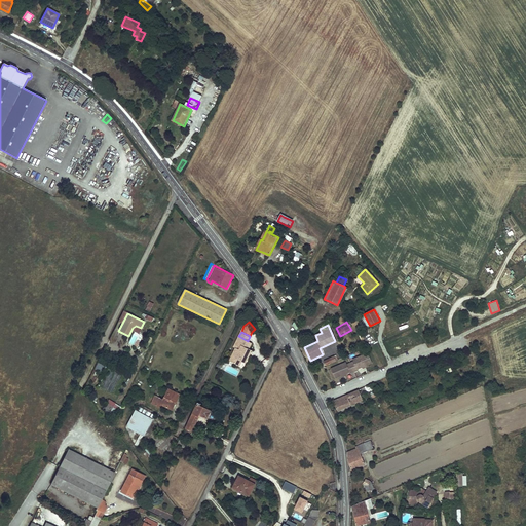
[(249,348),(252,343),(248,341),(238,336),(233,347),(235,348),(229,361),(239,366),(242,362),(246,363),(250,355),(247,353),(249,348)]
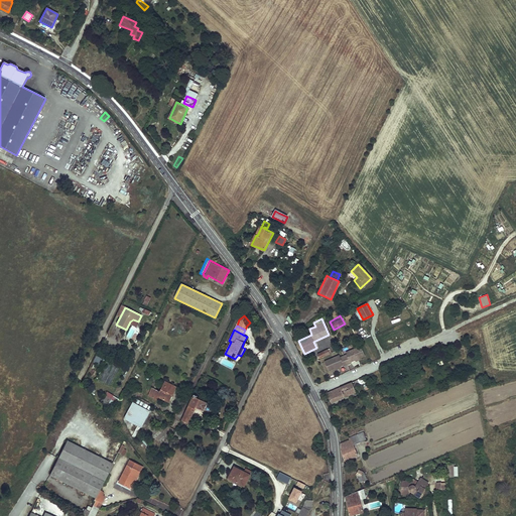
[(365,356),(361,346),(346,352),(347,354),(344,356),(348,365),(351,364),(351,362),(355,360),(360,358),(365,356)]
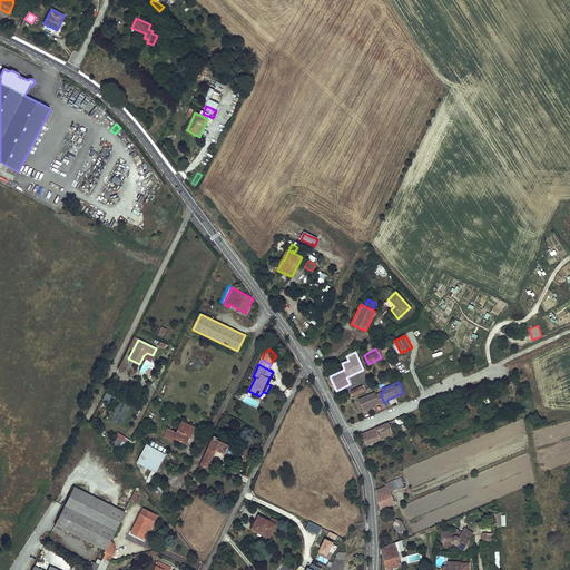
[(351,392),(353,396),(363,392),(361,386),(351,392)]
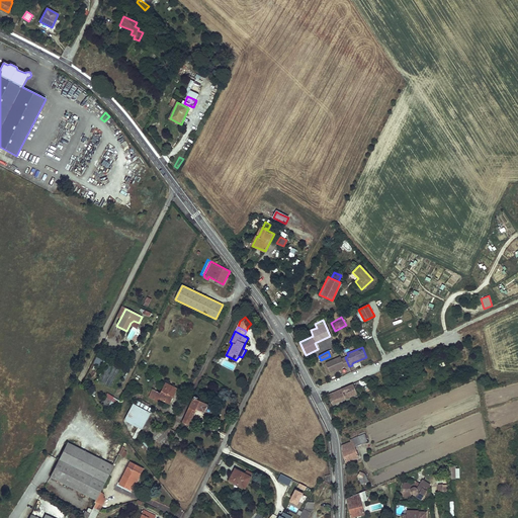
[(326,363),(330,372),(335,370),(340,368),(344,366),(345,368),(349,366),(345,357),(341,358),(341,356),(326,363)]
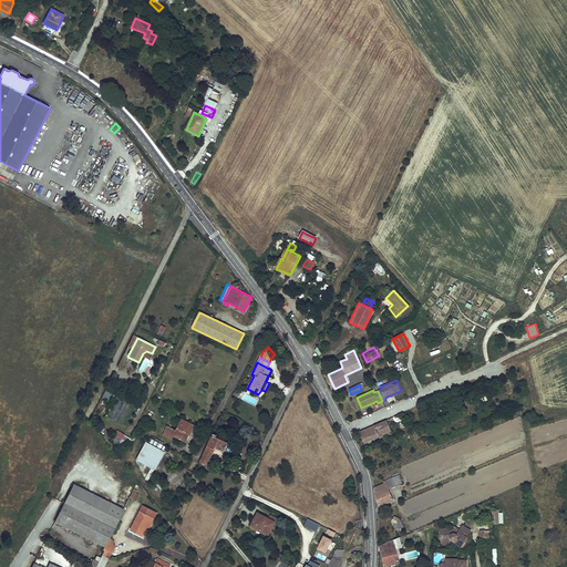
[(169,412),(163,424),(167,425),(163,434),(166,435),(171,428),(175,430),(181,419),(169,412)]
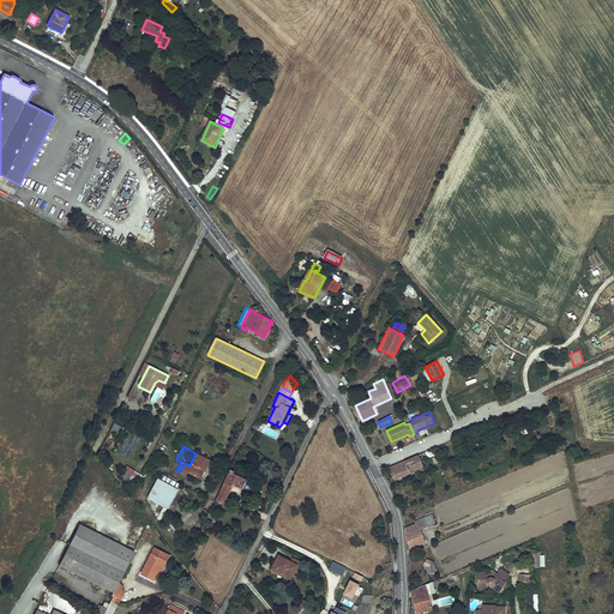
[(434,449),(389,469),(395,480),(425,467),(422,461),(432,457),(437,455),(434,449)]
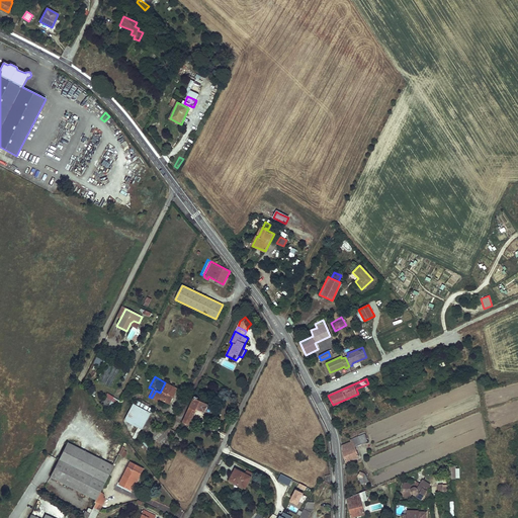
[(156,391),(152,398),(157,401),(159,397),(169,402),(176,387),(165,382),(160,393),(156,391)]
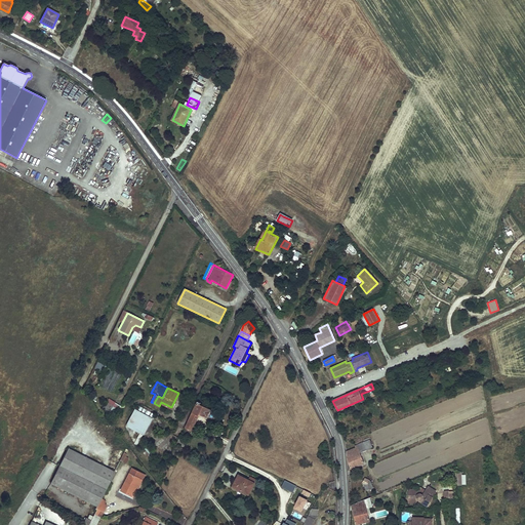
[(108,404),(117,409),(120,405),(110,399),(108,404)]
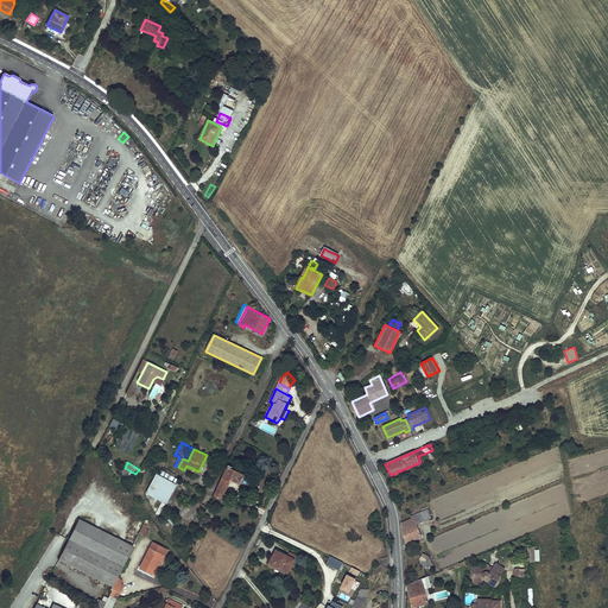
[(232,466),(229,464),(213,496),(221,501),(232,480),(240,482),(244,475),(230,468),(232,466)]
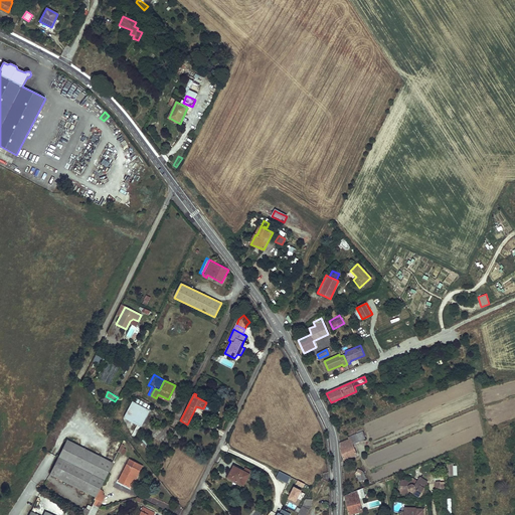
[(135,397),(133,401),(150,411),(152,406),(135,397)]
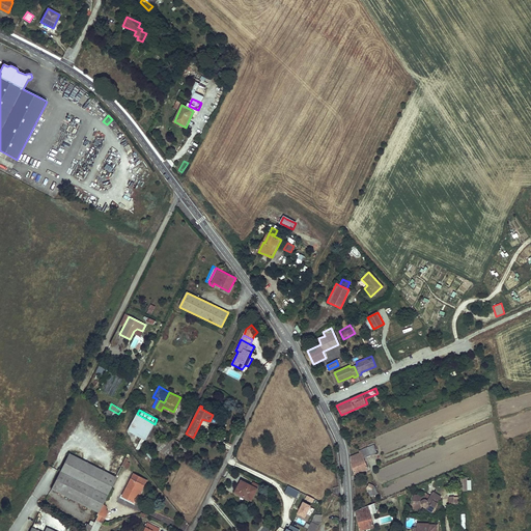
[(64,423),(71,426),(77,415),(71,411),(64,423)]
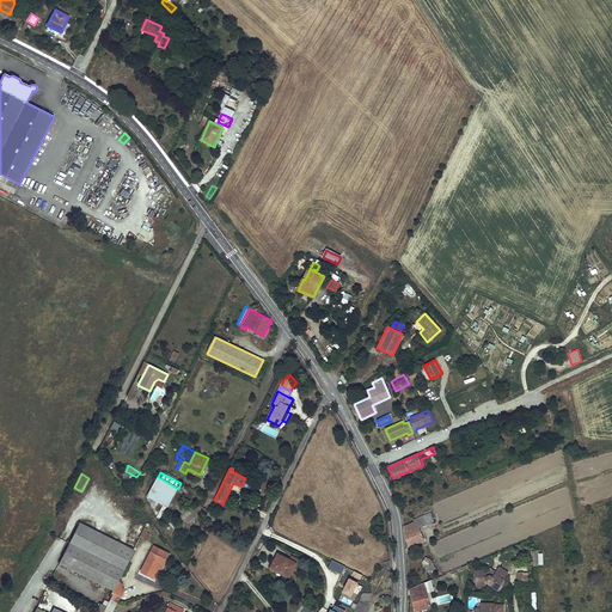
[(169,507),(178,489),(158,477),(147,496),(169,507)]
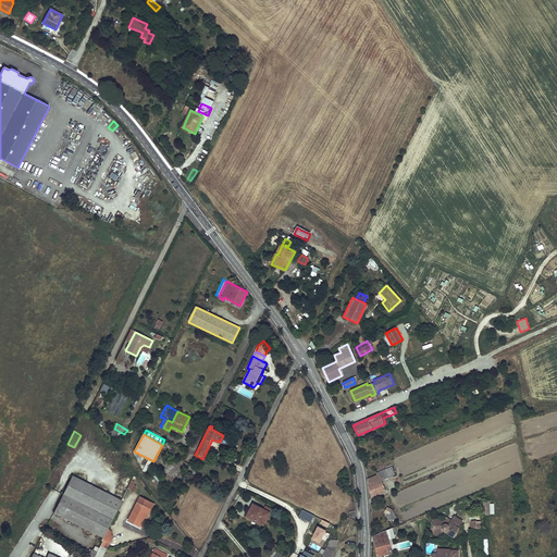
[(198,468),(192,465),(187,472),(195,475),(198,468)]
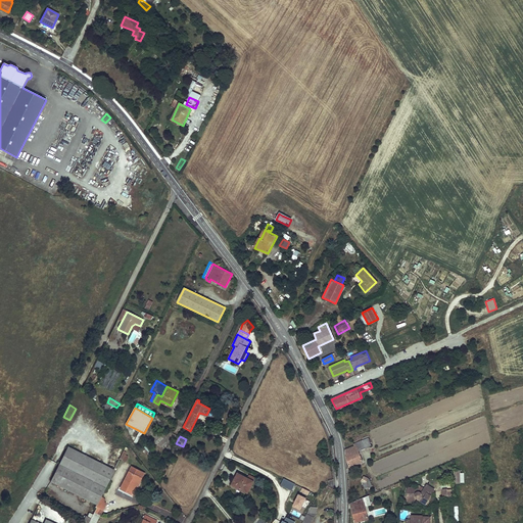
[(346,458),(349,467),(363,461),(359,452),(371,445),(368,438),(353,444),(354,446),(345,450),(346,458)]
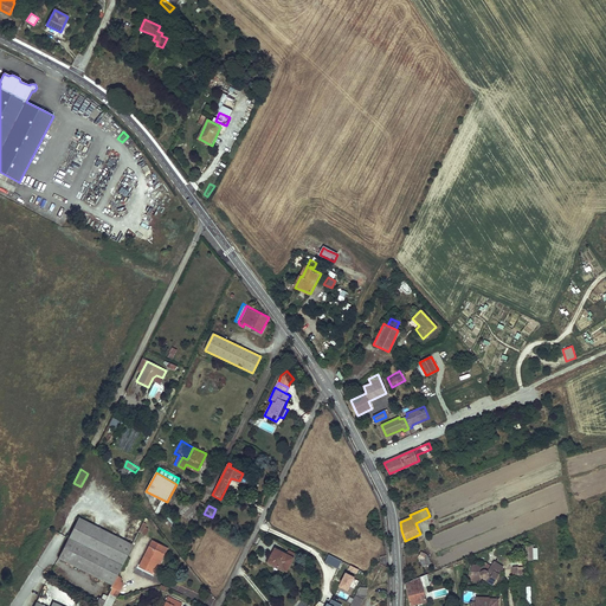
[(113,585),(133,546),(79,519),(70,539),(59,559),(113,585)]
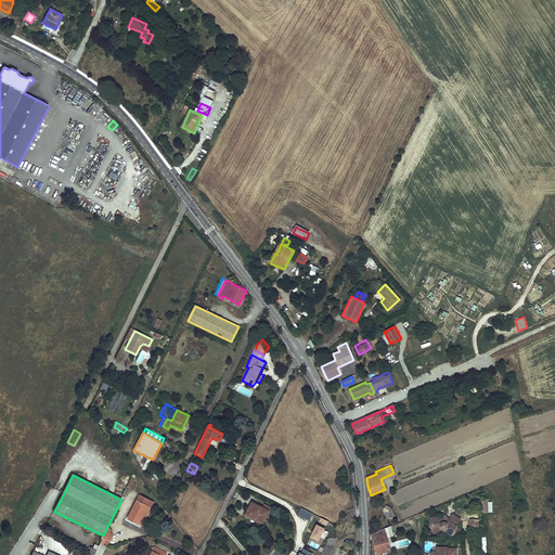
[(131,479),(127,486),(133,490),(138,483),(131,479)]
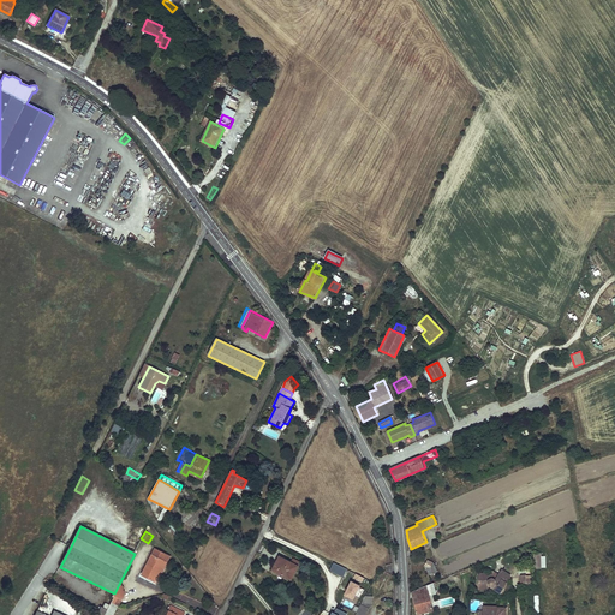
[(169,556),(155,549),(153,555),(142,575),(154,581),(159,572),(157,571),(162,560),(167,563),(169,556)]
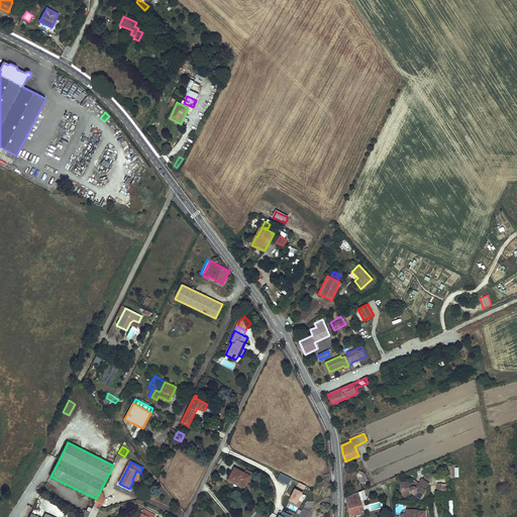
[(244,473),(234,468),(229,479),(245,487),(252,473),(246,470),(244,473)]
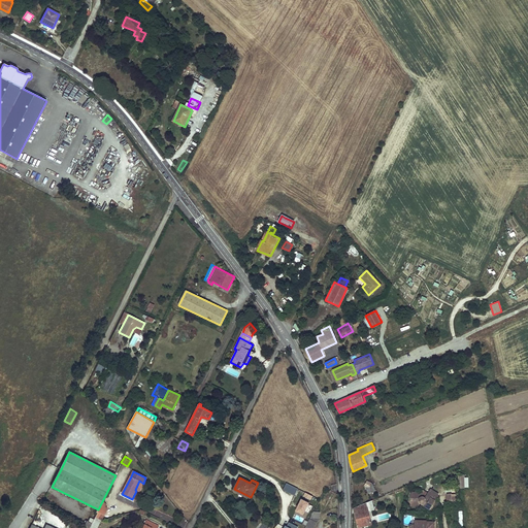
[(369,494),(375,491),(372,484),(367,481),(365,485),(369,494)]
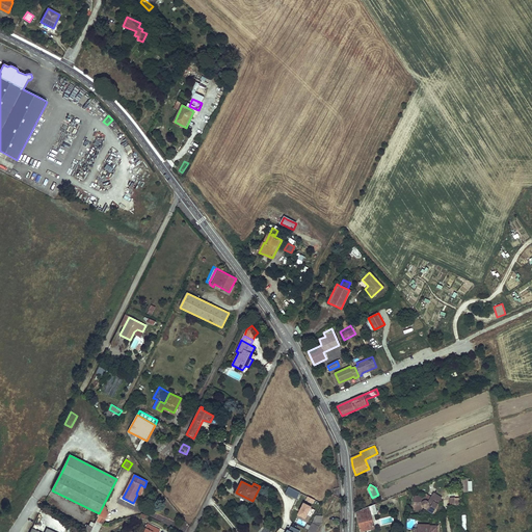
[(285,494),(297,499),(300,493),(289,486),(285,494)]
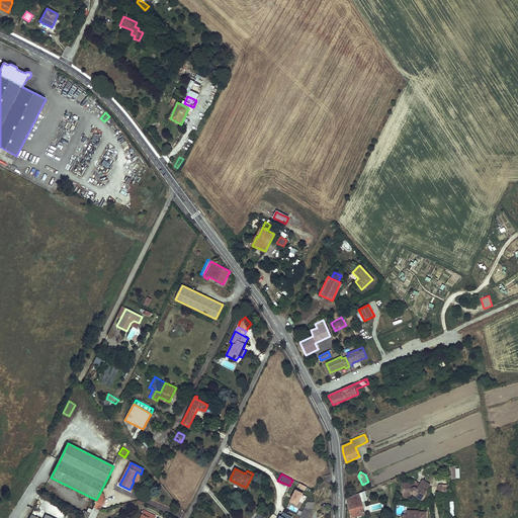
[(425,502),(430,494),(427,492),(430,487),(430,485),(423,481),(420,485),(416,482),(415,484),(404,484),(403,495),(411,495),(412,494),(413,494),(414,494),(415,495),(415,494),(416,494),(417,494),(419,495),(417,497),(421,500),(425,502)]
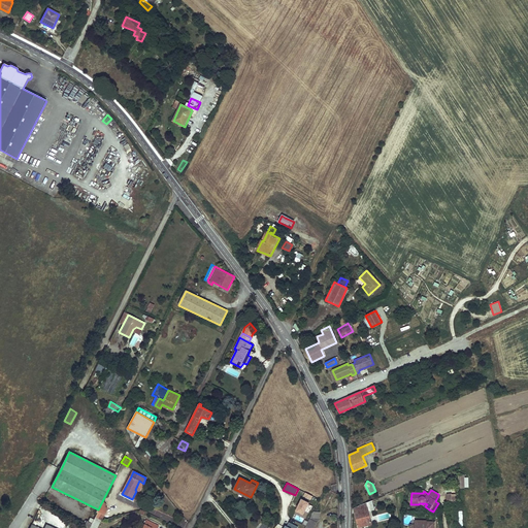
[(296,510),(304,515),(310,502),(302,497),(296,510)]
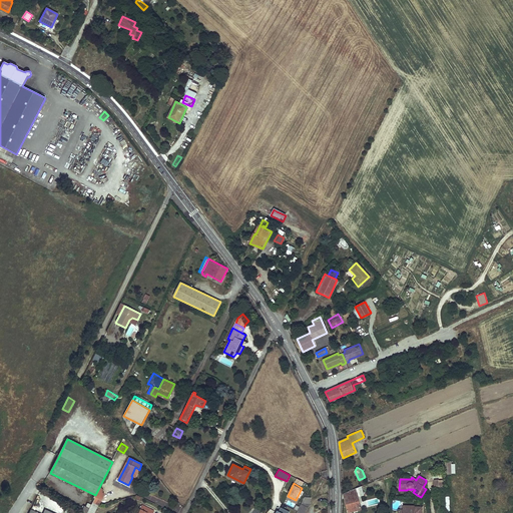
[(348,512),(362,508),(359,497),(364,494),(362,486),(343,494),(348,512)]
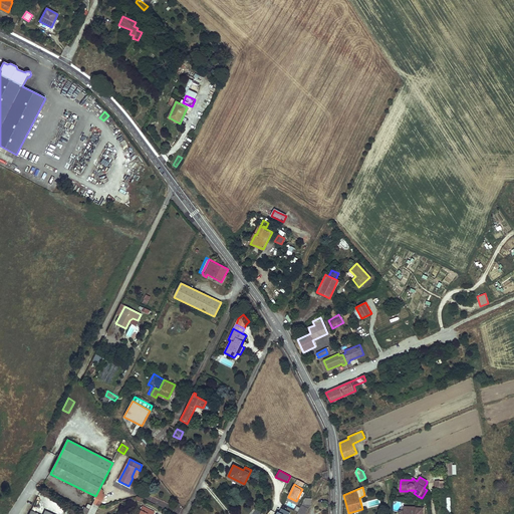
[(99,491),(95,499),(100,502),(104,494),(99,491)]
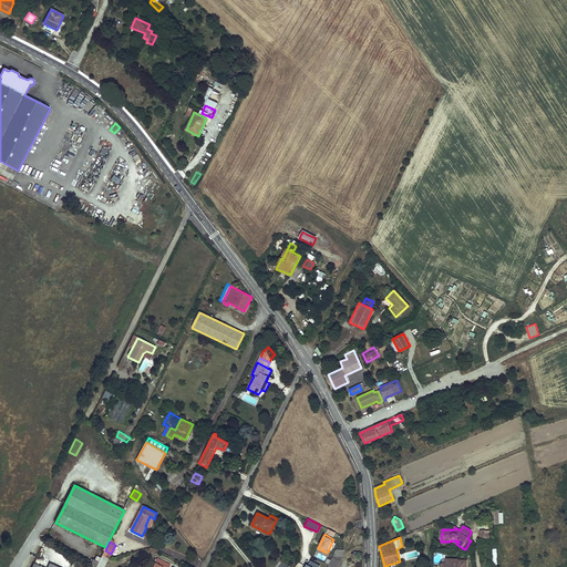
[(337,547),(327,566),(337,566),(340,560),(343,558),(343,550),(337,547)]
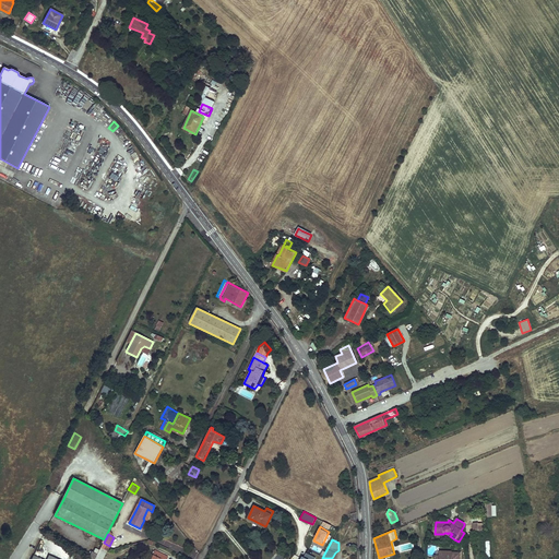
[(102,558),(109,546),(104,543),(95,558),(102,558)]
